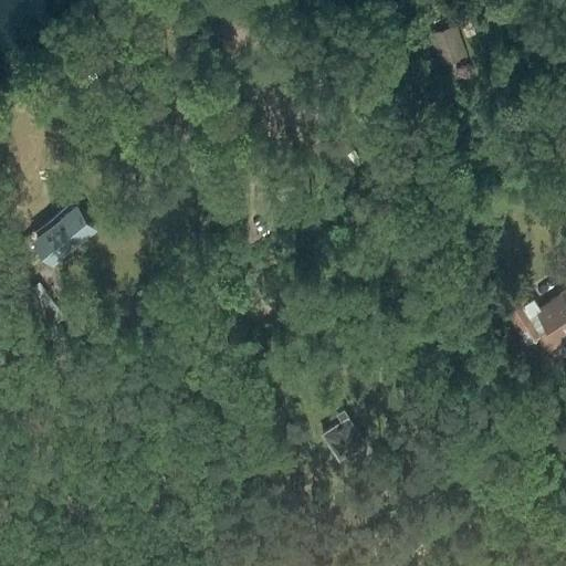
[(471,23),(462,27),(467,38),(475,34),(471,23)]
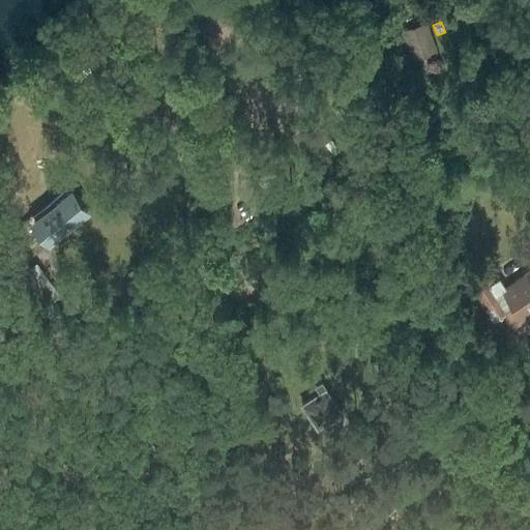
[(404,31),(414,62),(438,54),(428,23),(404,31)]
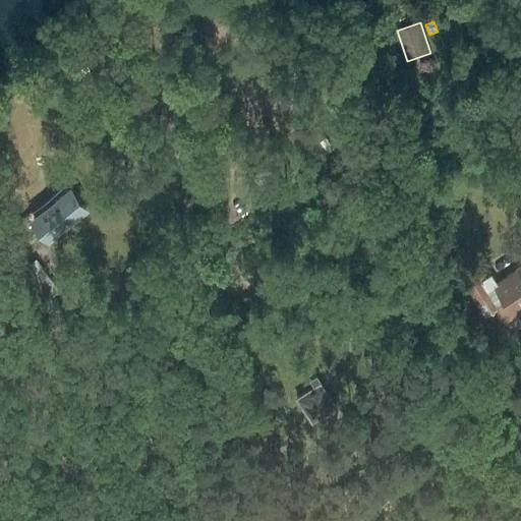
[(29,216),(49,241),(90,209),(69,183),(29,216)]
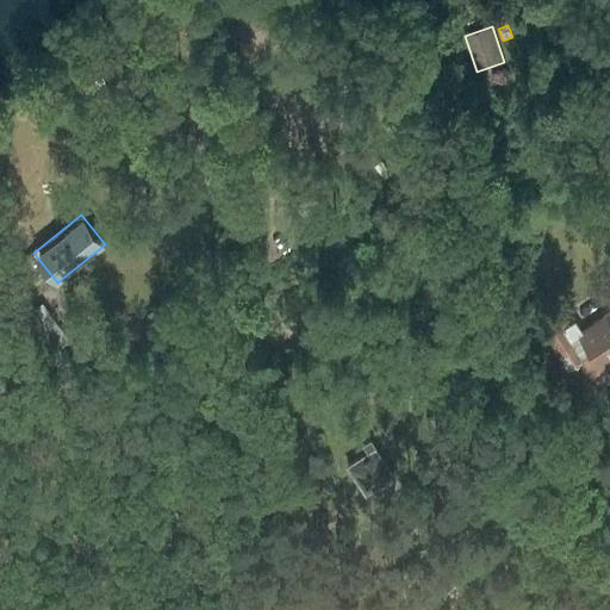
[(592,375),(596,375),(609,366),(609,311),(571,337),(560,321),(543,331),(558,353),(570,346),(589,374),(592,375)]
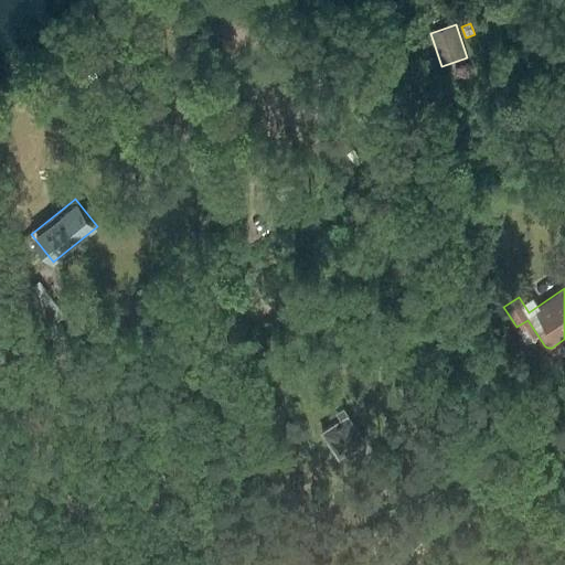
[(341,418),(321,430),(339,458),(366,439),(344,406),(337,411),(341,418)]
